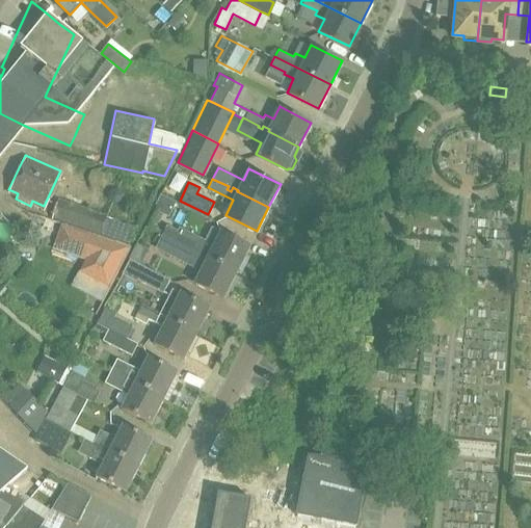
[(80,225),(113,236),(116,228),(95,219),(98,212),(85,208),(58,198),(52,215),(80,225)]
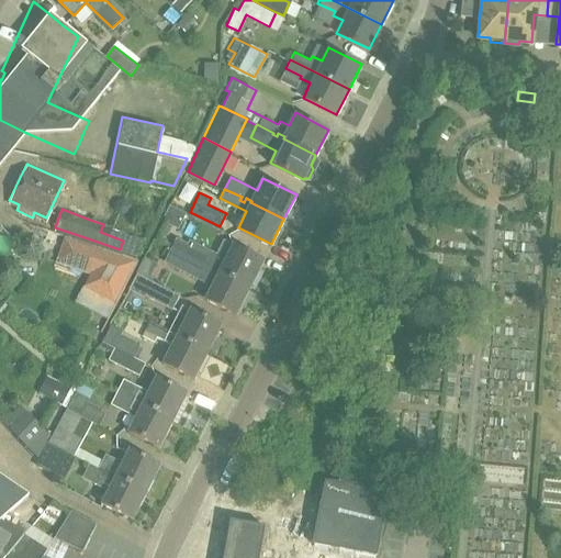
[(79,238),(52,230),(45,245),(73,255),(74,253),(119,270),(124,257),(79,238)]
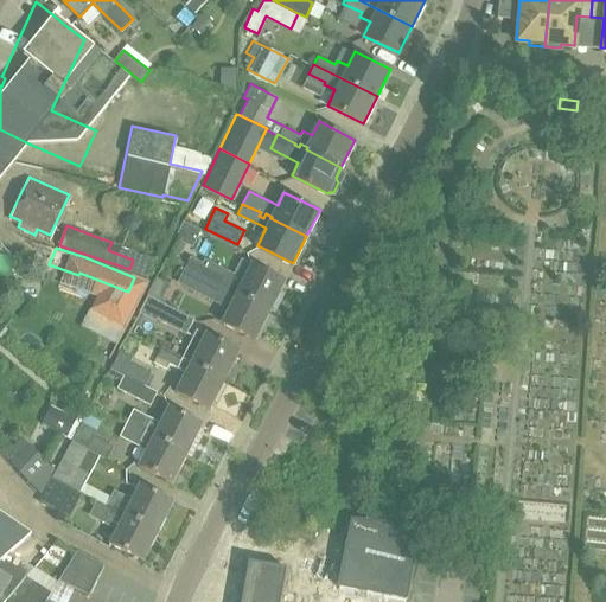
[(228,287),(269,308),(285,280),(252,263),(241,282),(234,279),(235,275),(205,260),(203,263),(191,257),(186,264),(222,283),(228,286),(228,287)]
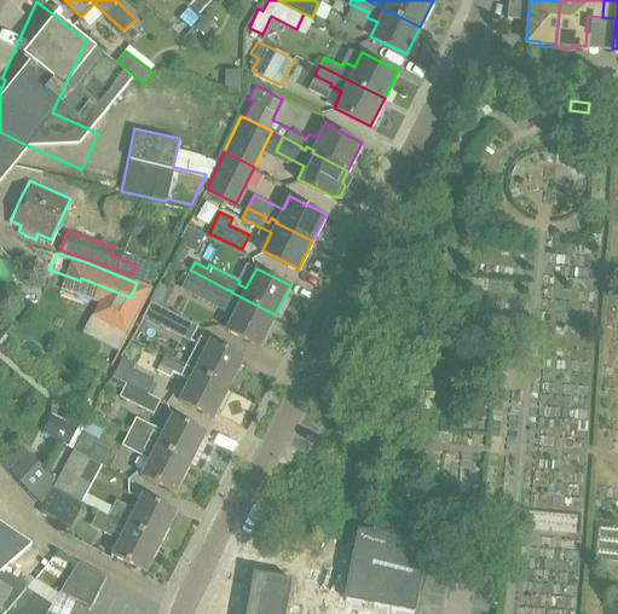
[(226,289),(190,270),(183,285),(226,307),(227,303),(236,307),(226,328),(260,345),(275,314),(232,293),(232,291),(226,289)]
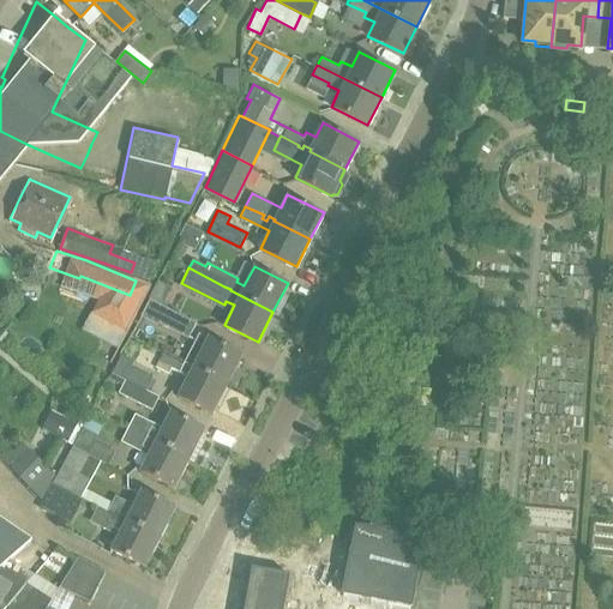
[(188,336),(196,320),(161,302),(152,318),(188,336)]
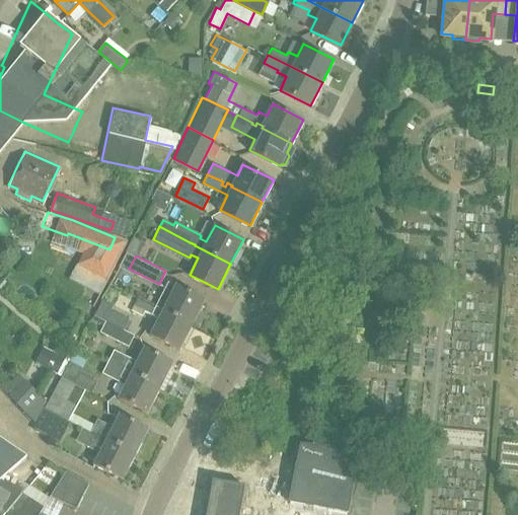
[(148,300),(192,323),(204,299),(176,285),(168,301),(160,296),(151,293),(148,300)]
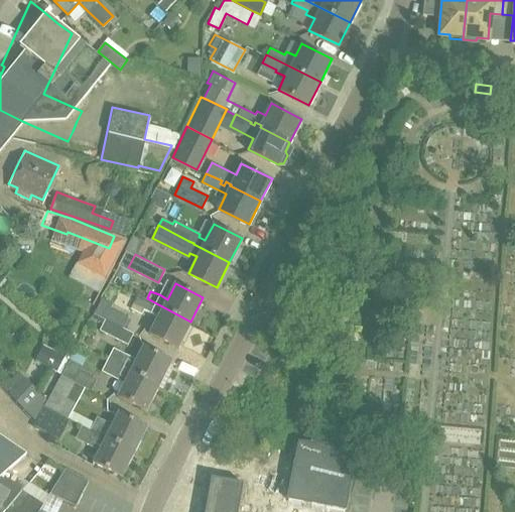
[(190,322),(147,298),(146,299),(136,293),(129,306),(141,312),(143,307),(151,310),(159,314),(150,332),(177,346),(190,322)]
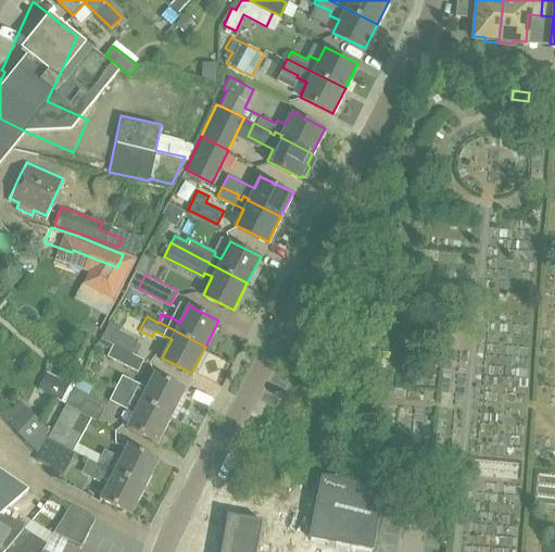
[(100,336),(112,341),(131,352),(138,339),(118,330),(121,325),(109,318),(100,336)]
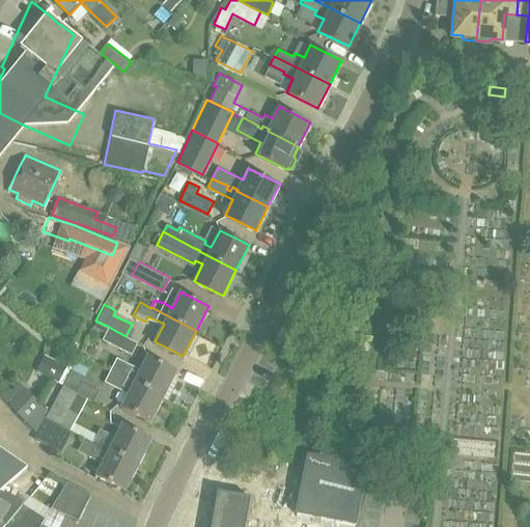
[(126,336),(108,327),(102,338),(132,352),(137,341),(126,336)]
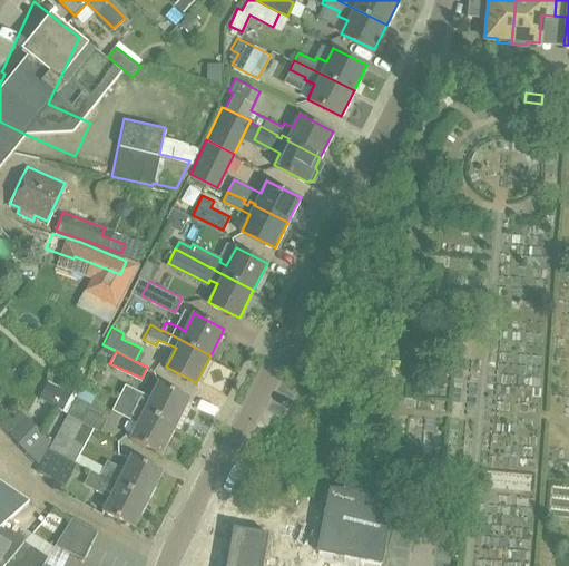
[(84,379),(67,412),(94,426),(99,429),(106,417),(87,408),(89,402),(97,387),(84,379)]
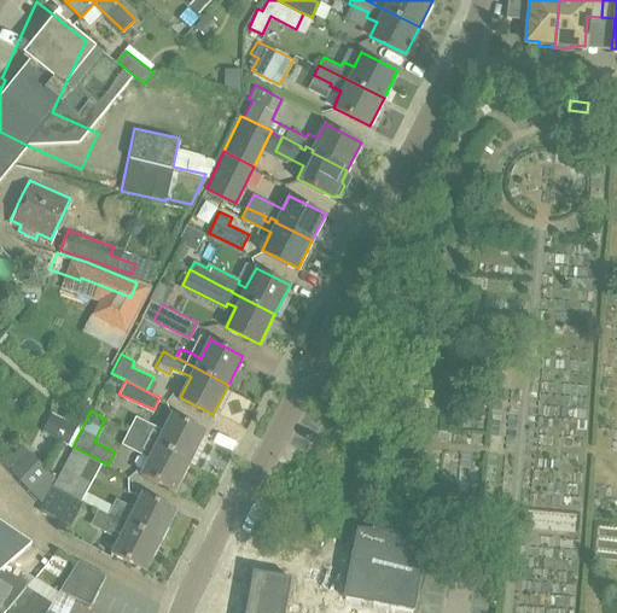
[(135,414),(128,427),(190,460),(205,428),(172,412),(164,427),(135,414)]
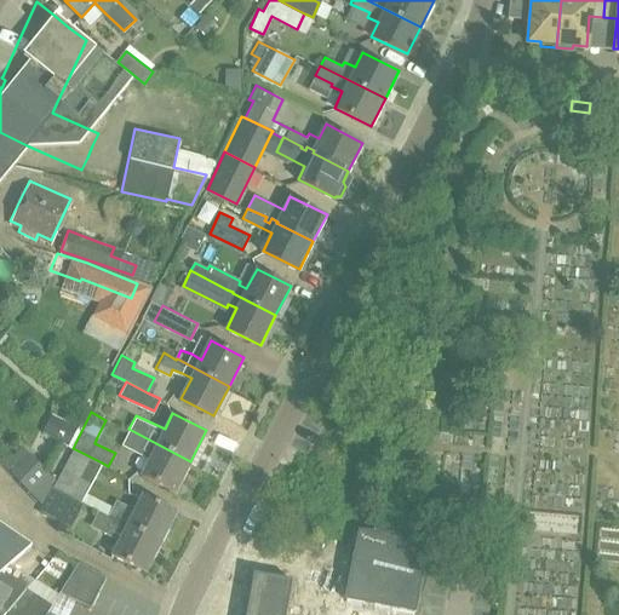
[(190,461),(129,429),(122,442),(149,455),(141,472),(176,489),(190,461)]
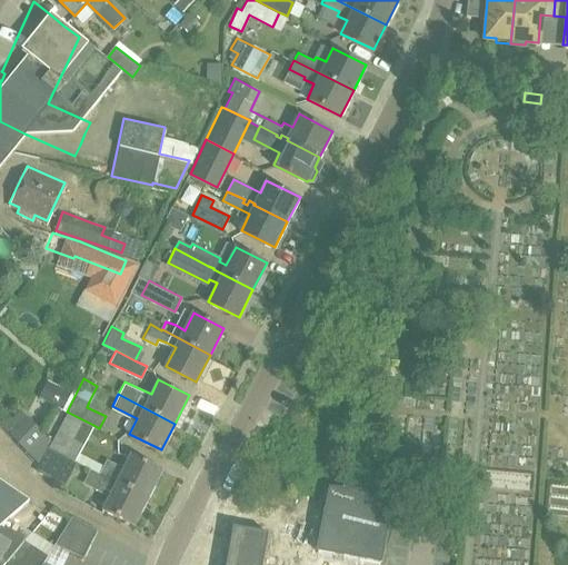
[(66,412),(48,445),(75,459),(93,425),(67,412),(66,412)]
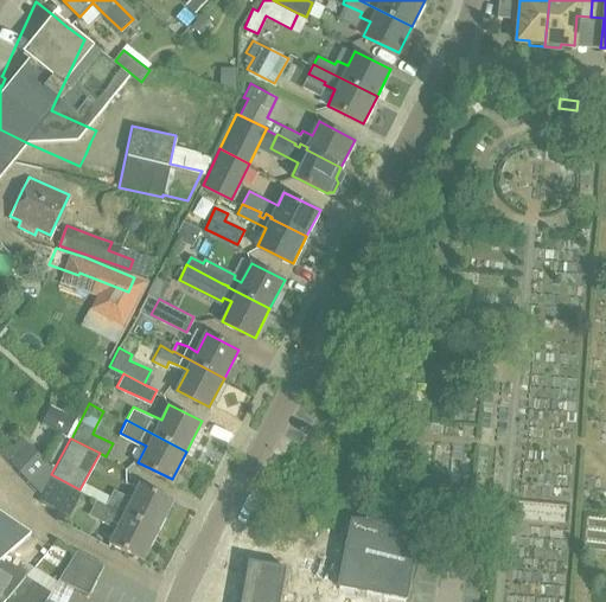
[(80,490),(51,474),(38,499),(68,516),(81,491),(80,490)]
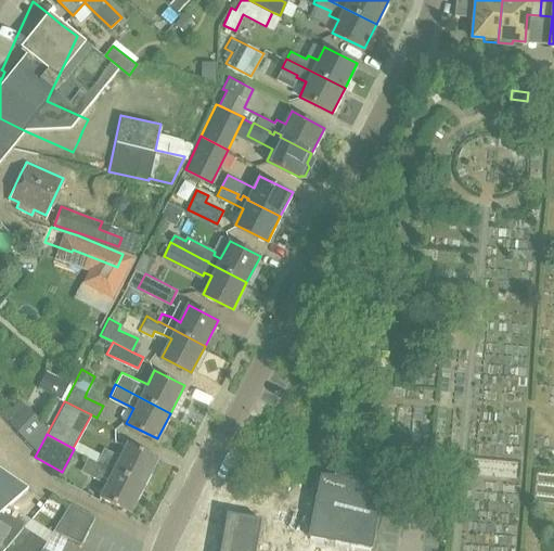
[(101,451),(95,460),(143,484),(156,458),(127,443),(120,456),(111,451),(108,455),(101,451)]
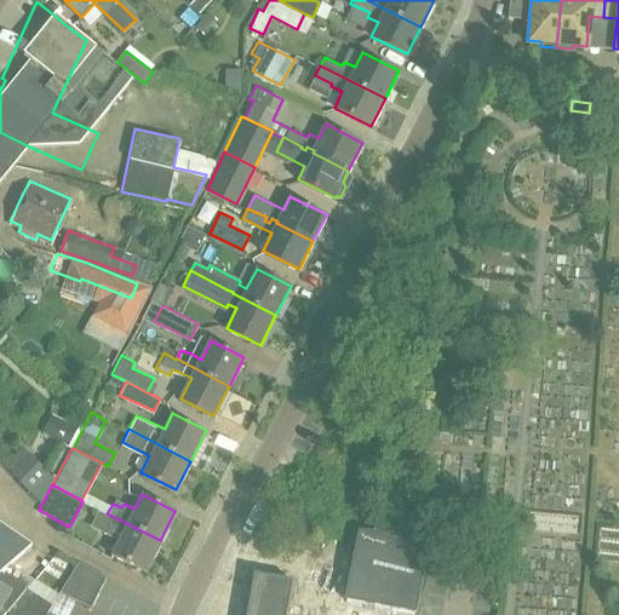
[(160,540),(107,513),(103,522),(122,533),(112,553),(144,570),(160,540)]
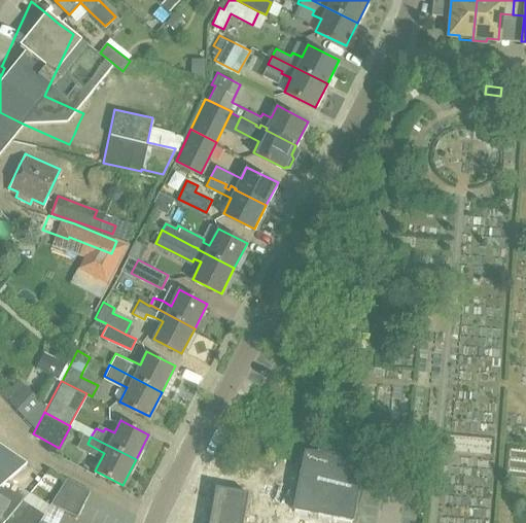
[(0,485),(8,479),(6,478),(27,461),(0,443),(0,485)]
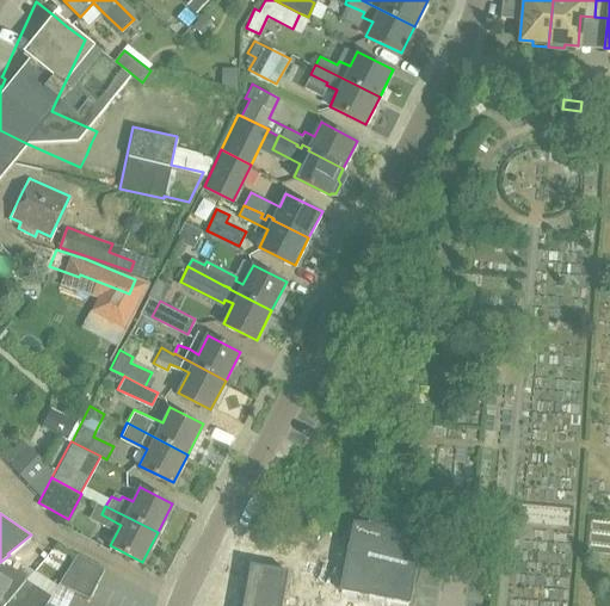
[(349,543),(339,589),(343,589),(411,603),(425,532),(352,519),(349,543)]
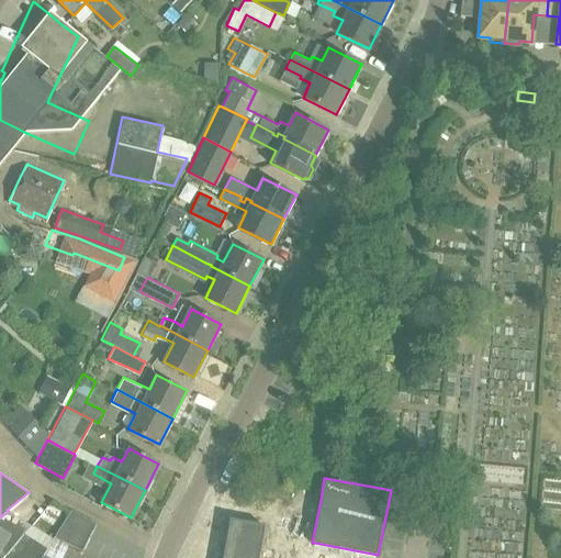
[(96,521),(69,508),(53,535),(81,549),(96,521)]
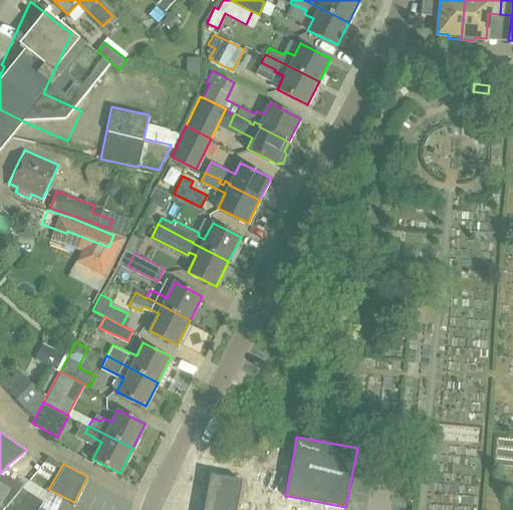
[(0,509),(3,509),(22,488),(21,487),(27,479),(8,467),(0,473),(0,509)]
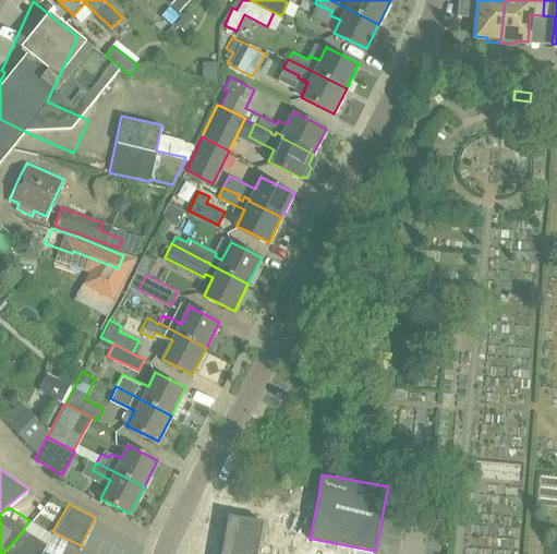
[(255,553),(262,522),(235,517),(227,515),(219,553),(255,553)]
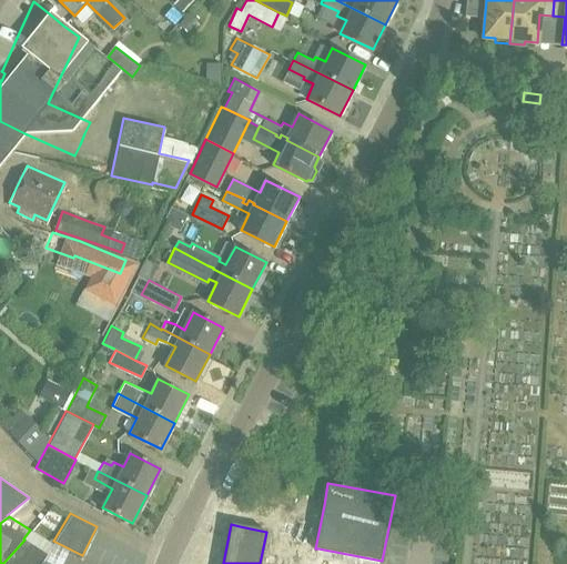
[(47,553),(24,540),(3,563),(39,563),(41,561),(42,561),(47,553)]
